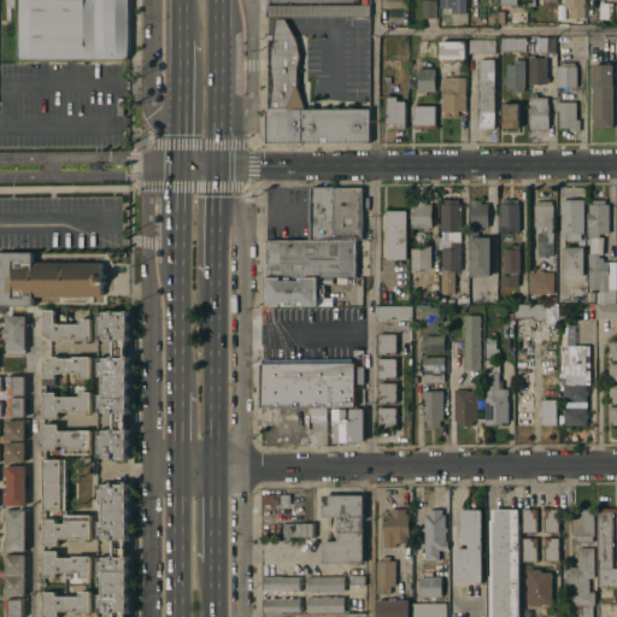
[(19,60),(18,0),(129,0),(129,56),(129,58),(128,59),(127,60),(123,60),(19,60)]
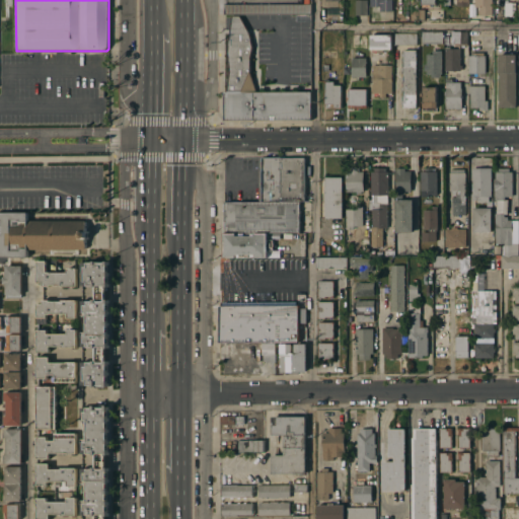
[(366,0),(366,15),(355,15),(355,0),(366,0)]
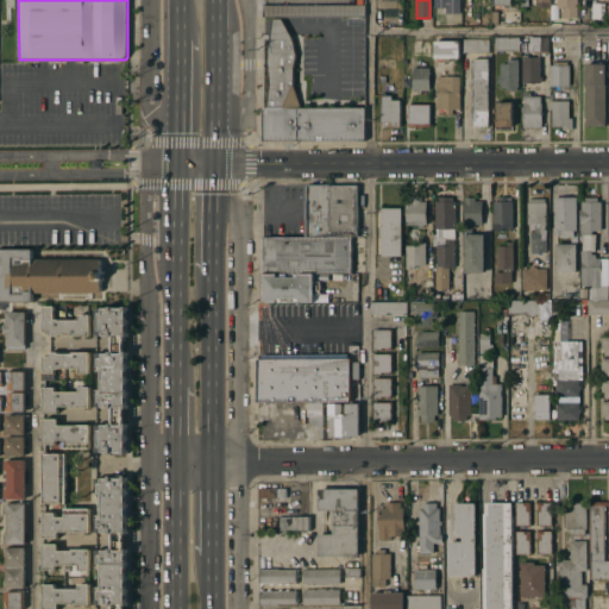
[(433,0),(459,0),(459,13),(445,13),(445,8),(433,8),(433,0)]
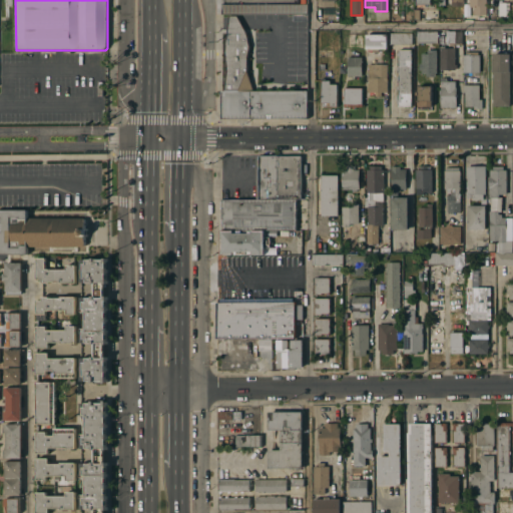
[(485,0),(486,15),(473,15),(473,7),(469,7),(469,0),(485,0)]
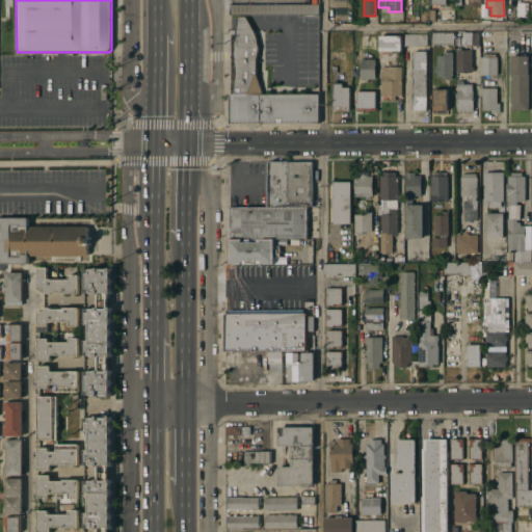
[(318,4),(318,14),(230,15),(230,4),(318,4)]
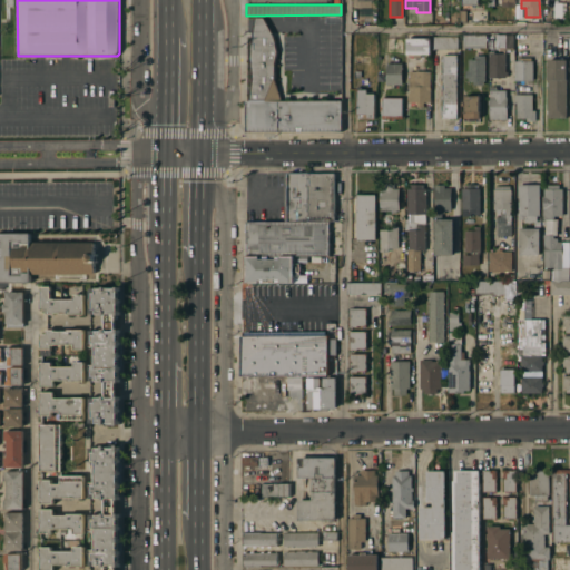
[(273,36),(276,51),(274,62),(274,78),(281,101),(341,100),(341,131),(246,131),(246,100),(248,100),(251,79),(248,58),(254,17),(262,17),(273,36)]
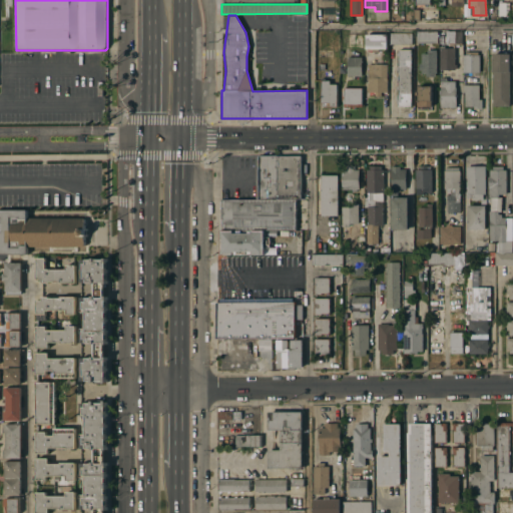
[(437,31),(437,43),(416,42),(416,31),(437,31)]
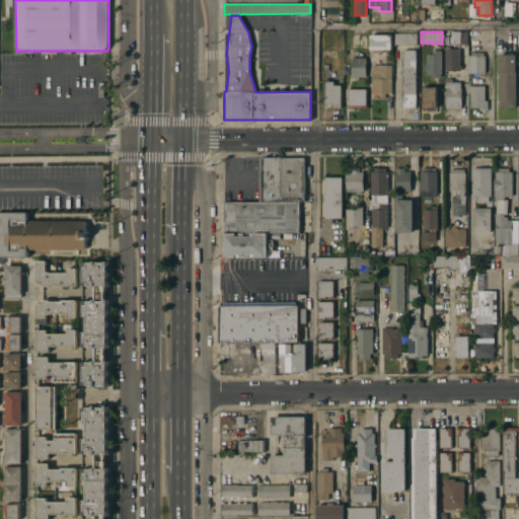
[(467,31),(467,46),(454,45),(454,44),(450,44),(450,31),(467,31)]
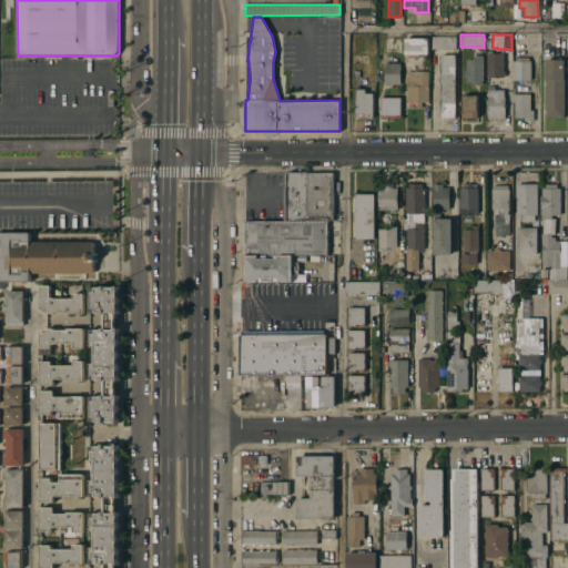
[(456,37),(456,49),(430,49),(430,37),(456,37)]
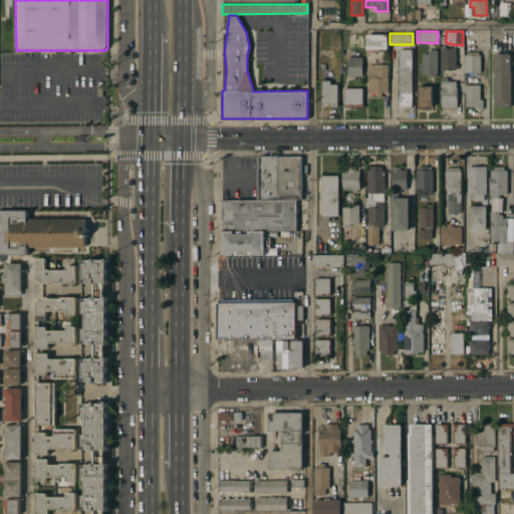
[(388,34),(388,49),(379,49),(379,52),(373,52),(373,48),(366,48),(366,34),(388,34)]
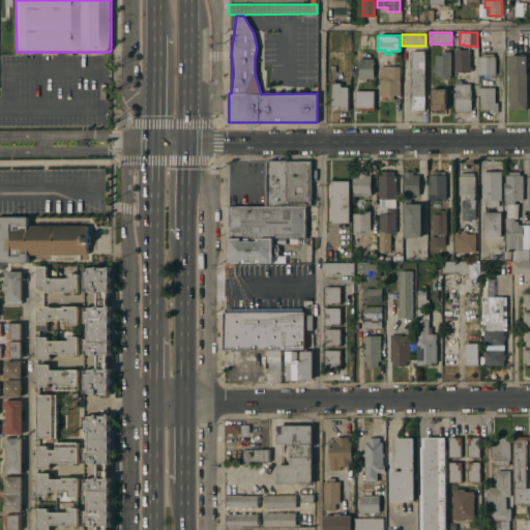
[(453,50),(469,50),(469,66),(471,66),(471,70),(470,70),(470,72),(453,72),(453,50)]
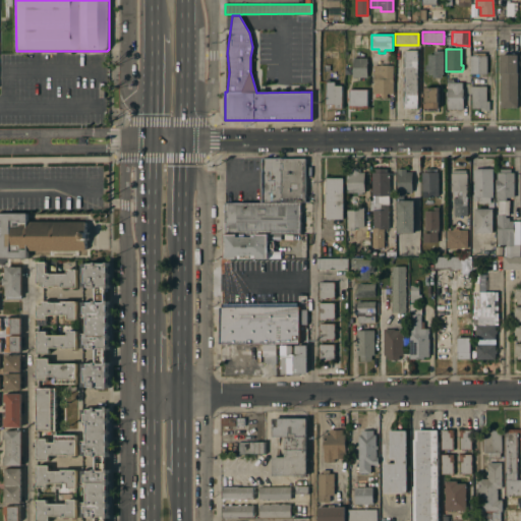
[(404,105),(402,105),(402,102),(404,102),(404,91),(402,91),(402,88),(404,88),(404,80),(402,80),(402,77),(404,77),(404,70),(402,70),(402,68),(404,68),(404,57),(402,57),(402,53),(404,53),(404,50),(417,50),(417,108),(404,108),(404,105)]
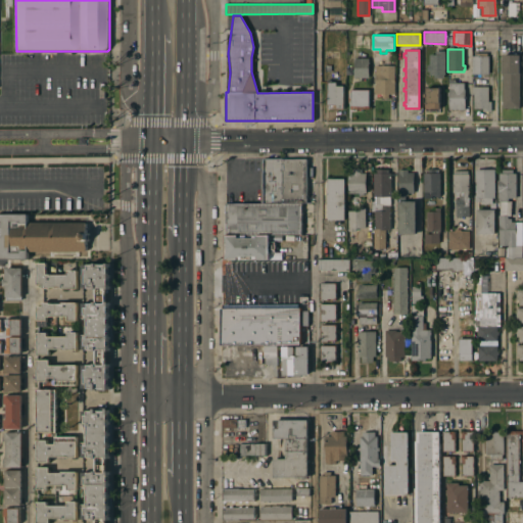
[(444,75),(444,78),(432,78),(432,75),(429,75),(429,72),(427,72),(427,64),(428,64),(428,54),(435,54),(435,50),(444,50),(444,75)]
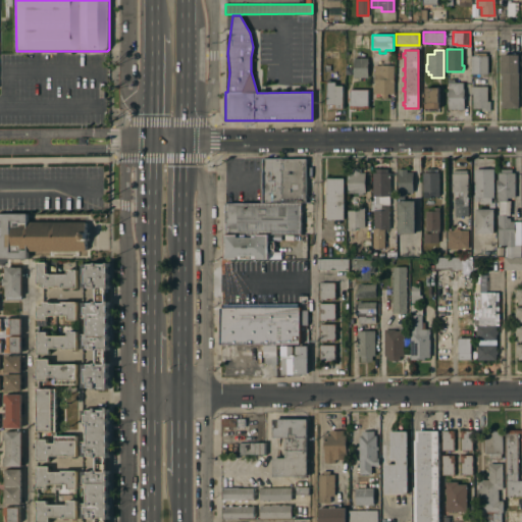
[(487,73),(471,73),(471,56),(473,56),(473,53),(486,53),(486,55),(487,55),(487,73)]
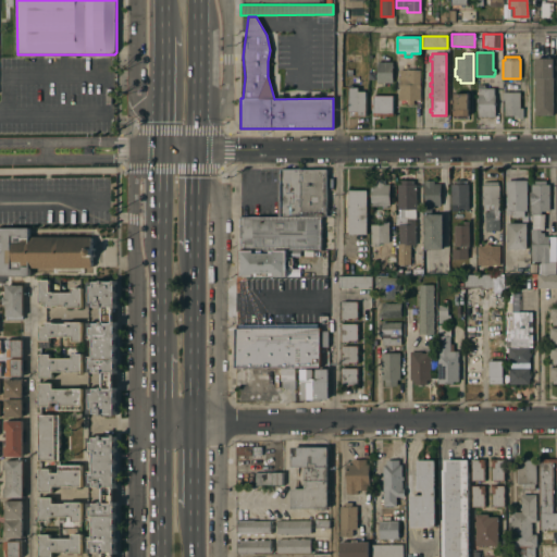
[(553,115),(534,115),(534,59),(553,59),(553,115)]
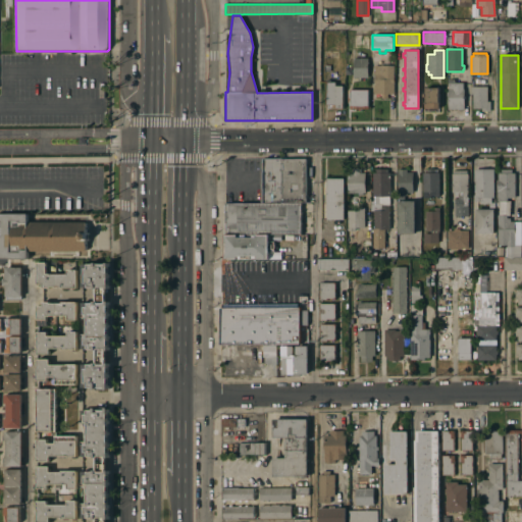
[(368,77),(353,77),(353,58),(368,58),(368,77)]
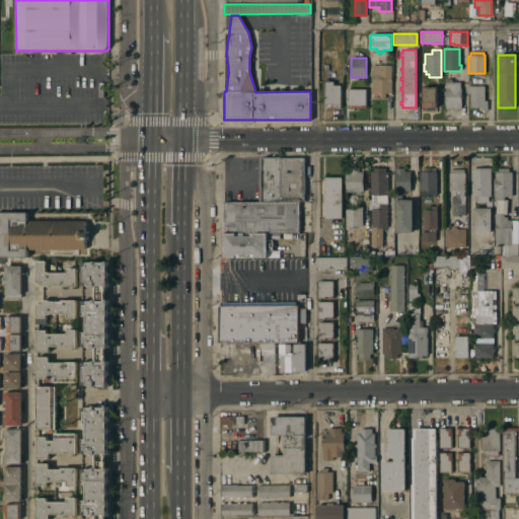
[(391,93),(385,93),(385,97),(379,97),(379,93),(371,93),(371,83),(372,83),(372,65),(391,64),(391,93)]
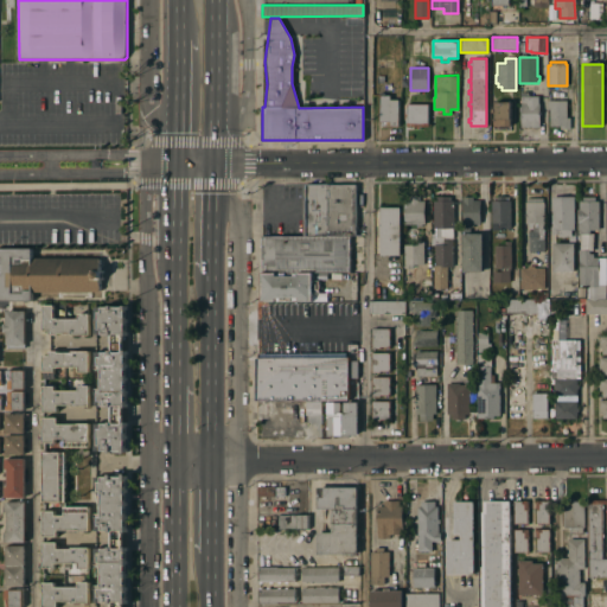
[(538,127),(521,127),(521,96),(519,96),(519,91),(528,91),(528,96),(538,96),(538,127)]
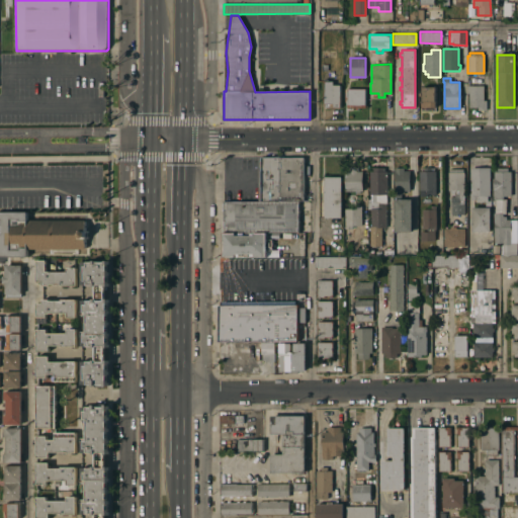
[(340,107),(332,107),(332,104),(324,104),(324,81),(333,81),(333,85),(340,85),(340,107)]
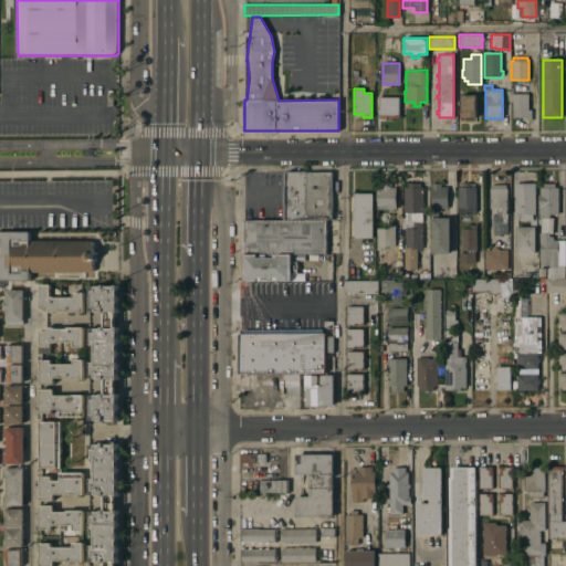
[(527,109),(531,109),(531,121),(522,121),(522,117),(512,117),(512,102),(511,102),(511,93),(527,94),(527,109)]
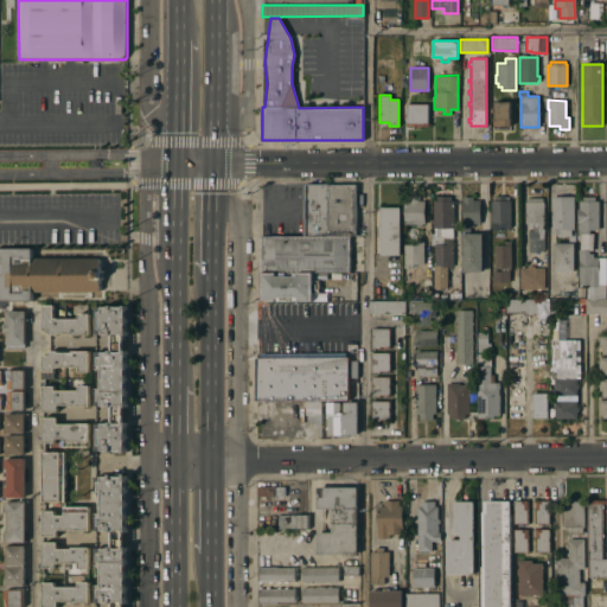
[(510,126),(494,126),(494,113),(492,113),(492,109),(494,109),(494,102),(510,102),(510,126)]
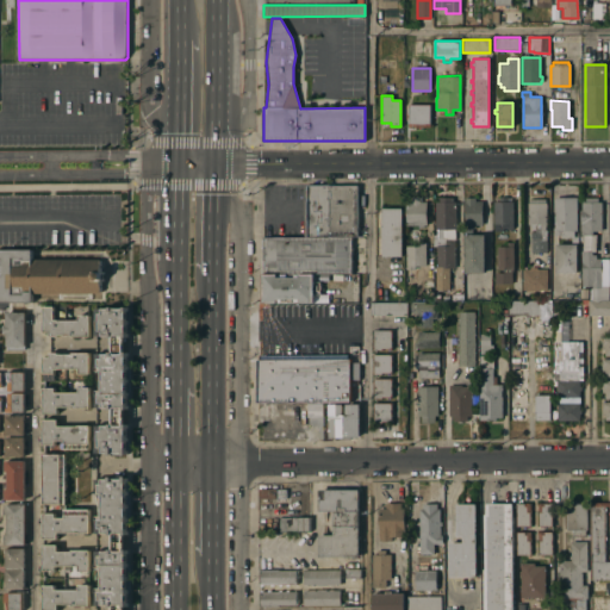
[(430,104),(430,128),(409,128),(409,105),(430,104)]
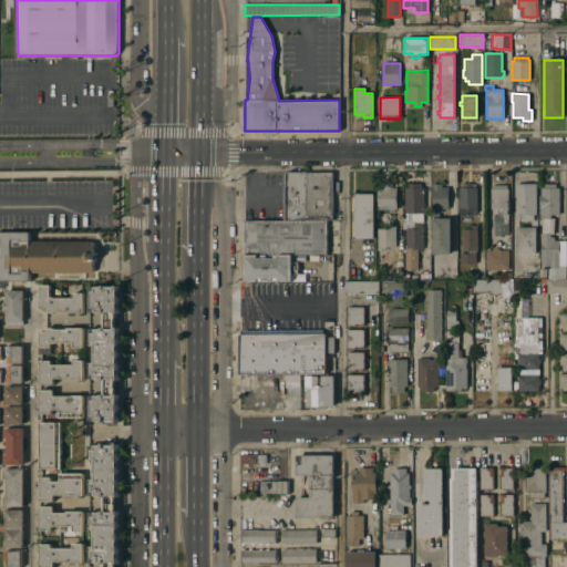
[(282,220),(282,172),(332,172),(332,219),(327,219),(327,220),(282,220)]
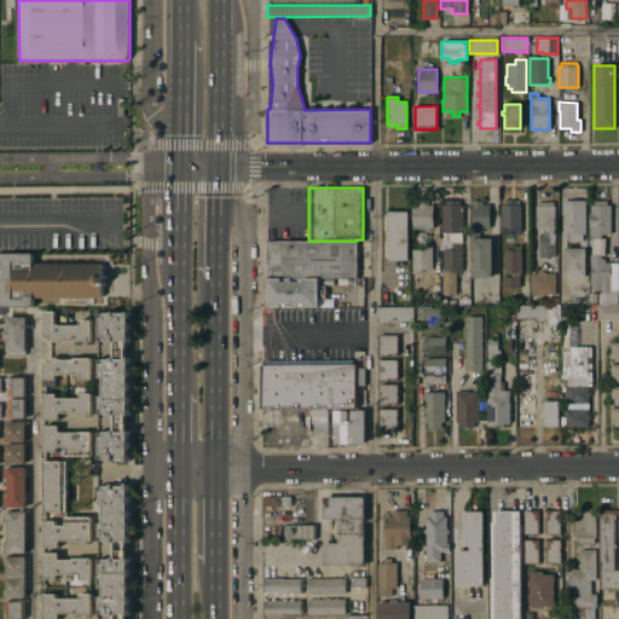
[(412,229),(412,204),(417,204),(417,200),(427,200),(428,204),(433,204),(433,227),(429,227),(429,230),(426,230),(426,229),(412,229)]
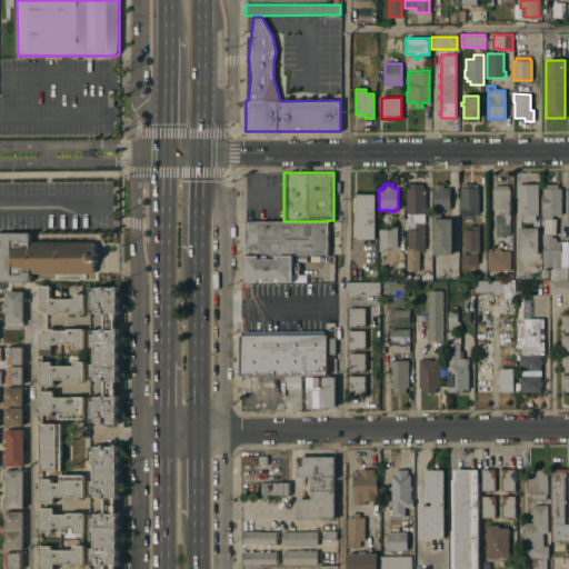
[(426,213),(425,213),(425,223),(411,223),(411,222),(408,222),(408,213),(406,213),(406,188),(408,188),(408,183),(422,183),(422,188),(426,188),(426,213)]
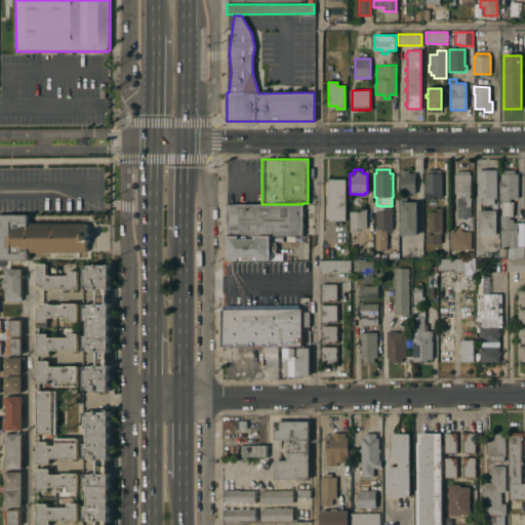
[(415,193),(409,193),(409,197),(401,197),(401,193),(400,193),(400,185),(399,185),(399,173),(400,173),(400,169),(409,169),(409,173),(415,172),(415,193)]
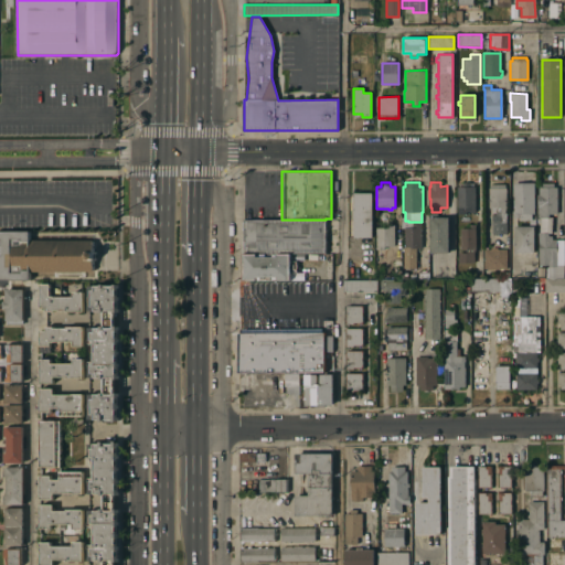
[(457,182),(475,182),(476,211),(466,211),(466,213),(458,213),(457,182)]
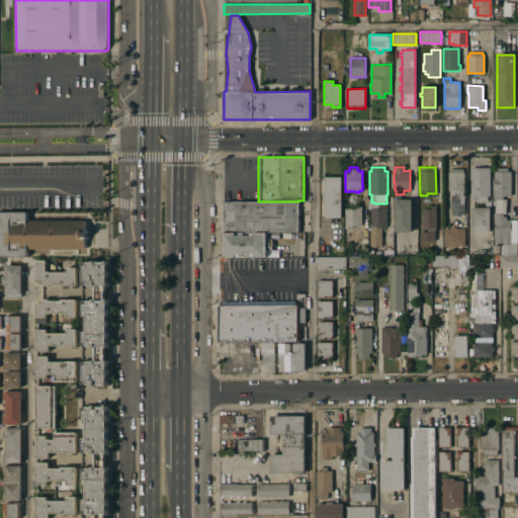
[(470,167),(490,167),(490,195),(488,195),(488,201),(477,201),(477,199),(470,199),(470,167)]
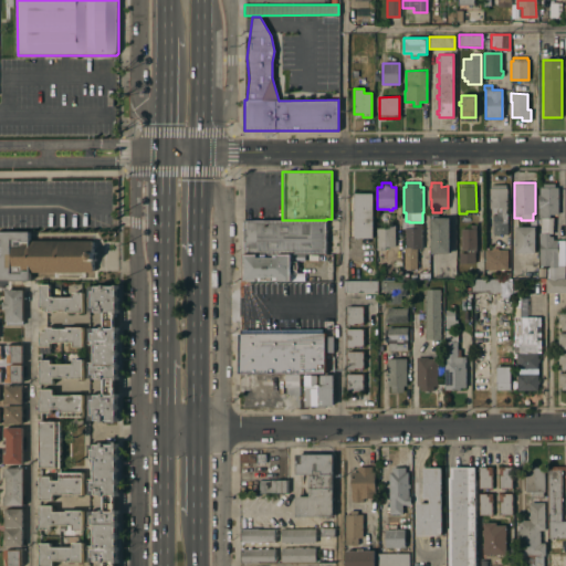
[(548,265),(540,265),(540,232),(541,232),(541,218),(538,218),(538,195),(540,195),(540,187),(543,187),(543,184),(555,182),(555,187),(558,187),(558,213),(549,213),(549,217),(553,217),(553,233),(549,233),(549,236),(553,236),(553,240),(556,239),(557,265),(565,265),(565,279),(548,279),(548,265)]
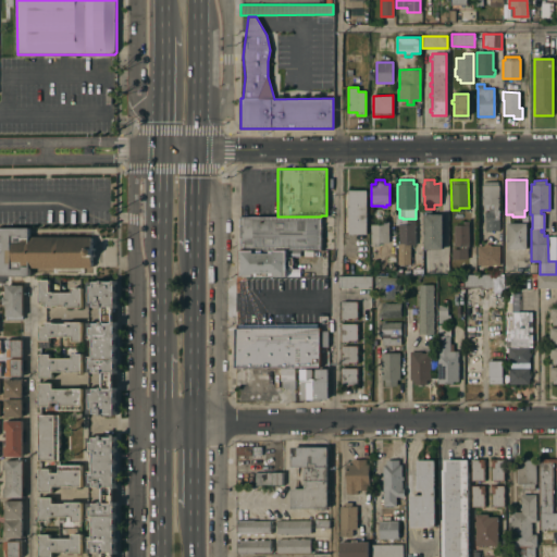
[(489,209),(485,209),(485,205),(482,205),(482,185),(483,185),(483,182),(498,182),(498,185),(499,185),(499,208),(502,208),(502,221),(499,221),(499,230),(485,231),(485,211),(489,211),(489,209)]
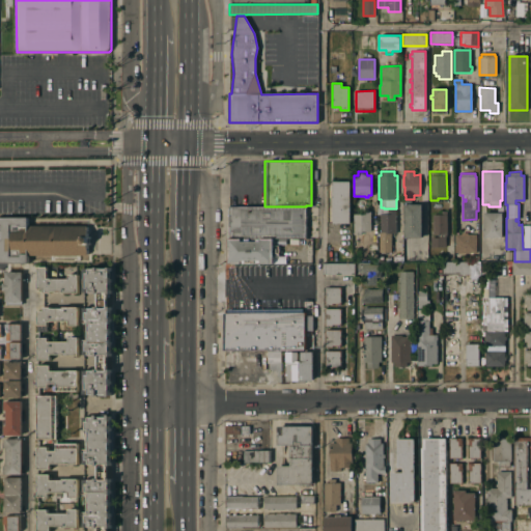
[(350,223),(333,223),(333,180),(350,180),(350,223)]
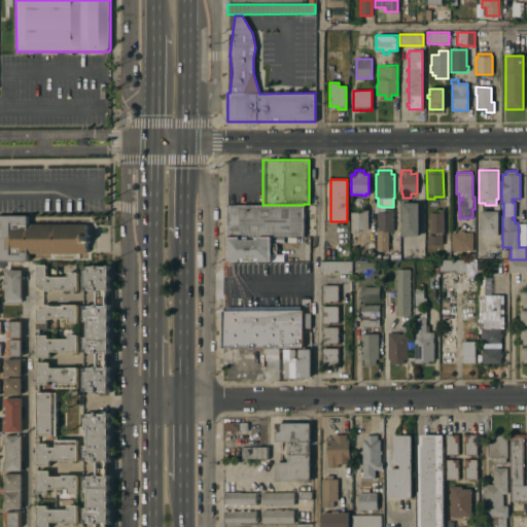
[(419,236),(401,236),(401,203),(419,202),(419,236)]
